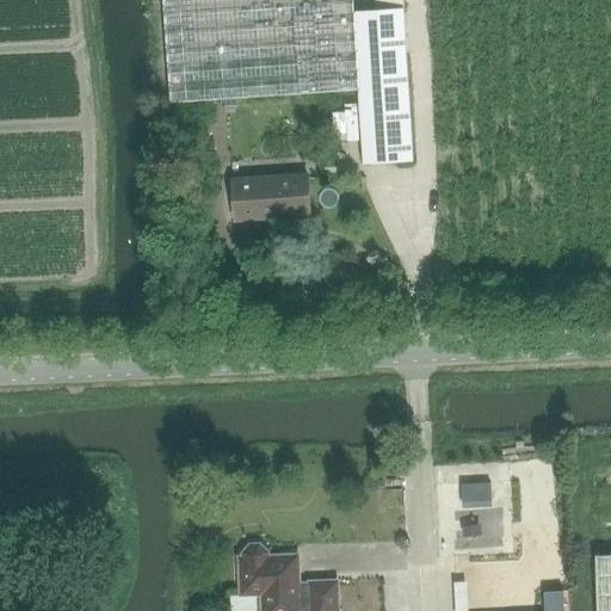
[(331,94),(325,0),(180,0),(187,104),(331,94)]
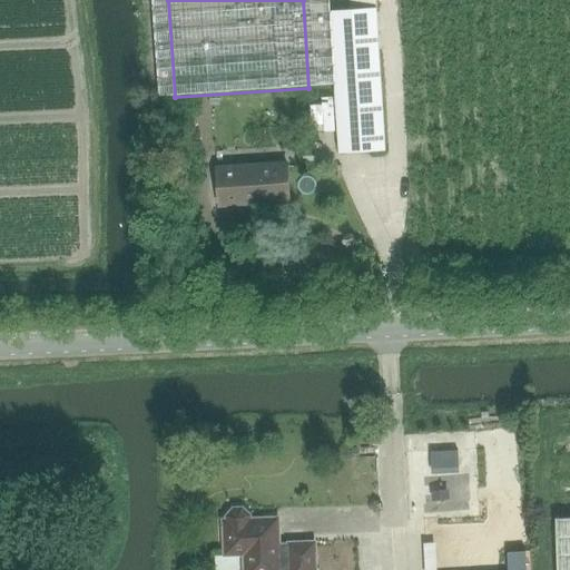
[(385,149),(377,31),(376,9),(332,12),(333,35),(332,35),(340,153),(385,149)]
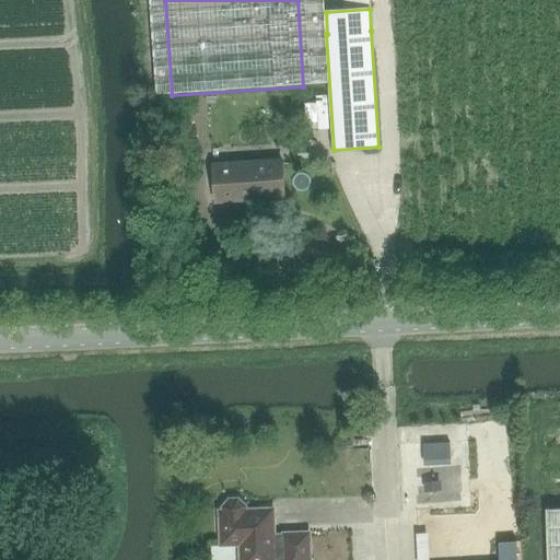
[(282,160),(213,165),(216,200),(241,199),(241,196),(266,195),(267,197),(284,196),(282,160)]
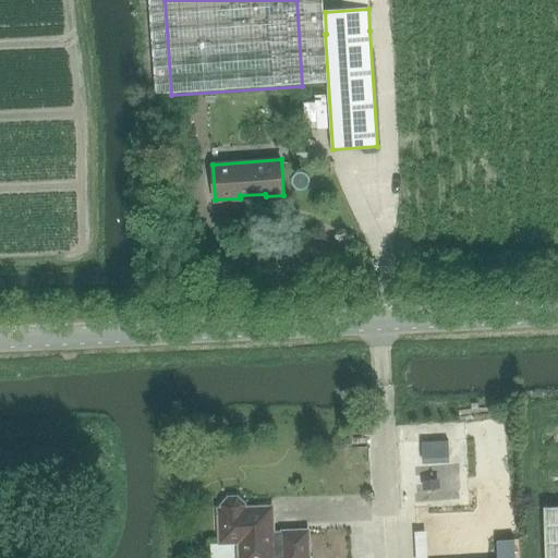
[(240,542),(240,557),(308,557),(307,531),(283,531),(283,533),(273,533),(273,507),(244,508),(244,504),(238,497),(229,497),(222,505),(222,509),(219,509),(220,542),(240,542)]
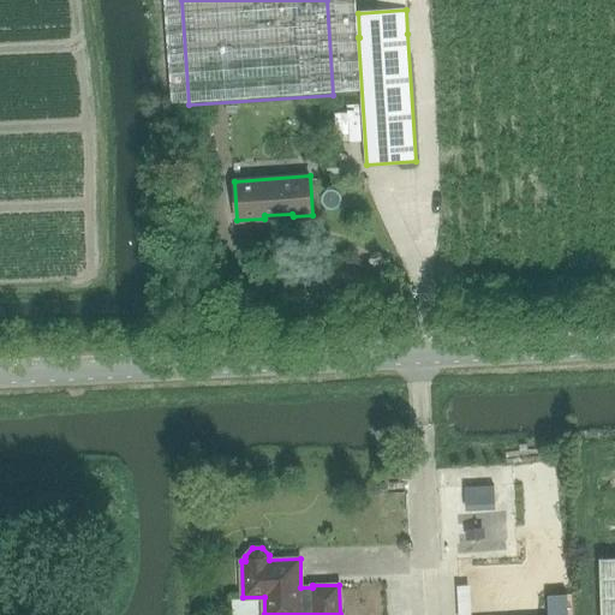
[(614,614),(614,559),(599,559),(601,614),(614,614)]
